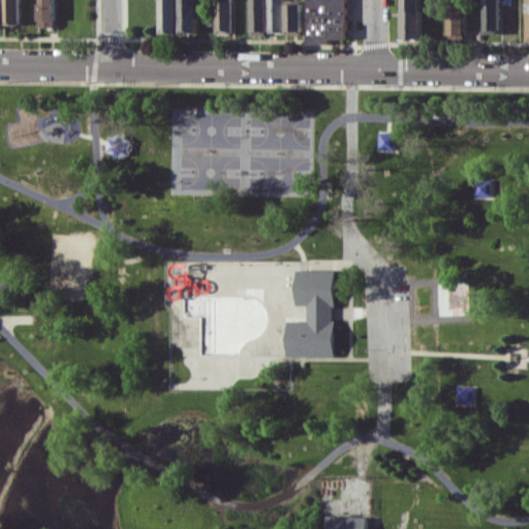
[(2,0),(3,25),(20,25),(19,0),(2,0)]
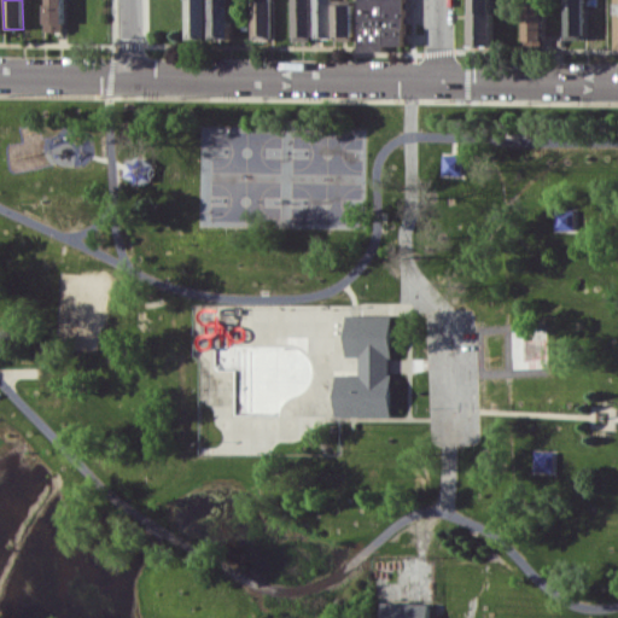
[(44,0),(45,31),(64,30),(63,0),(44,0)]
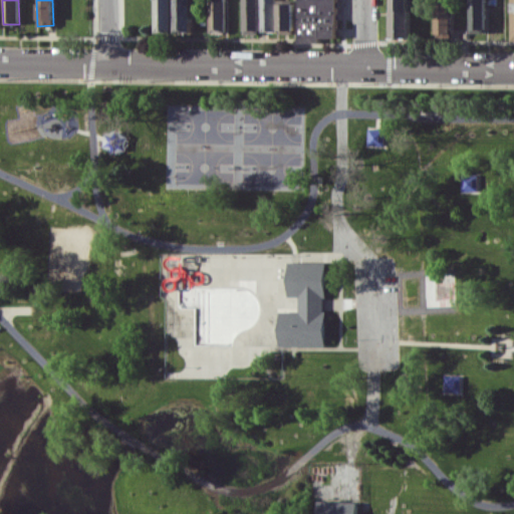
[(174,32),(173,0),(156,0),(157,32),(174,32)]
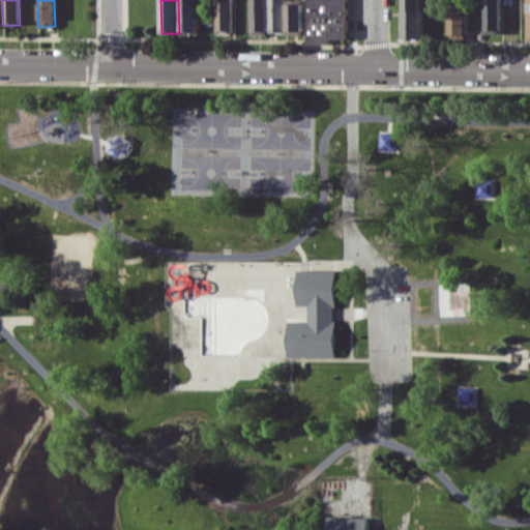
[(197,0),(180,0),(181,33),(198,32),(197,0)]
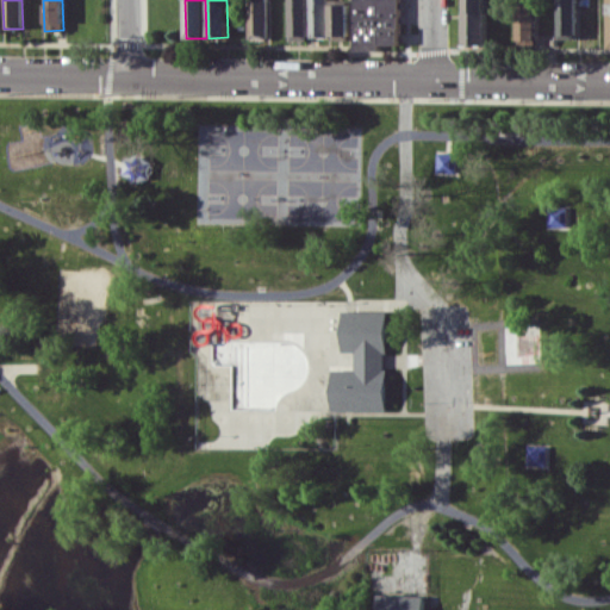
[(248,38),(267,38),(267,0),(249,0),(248,38)]
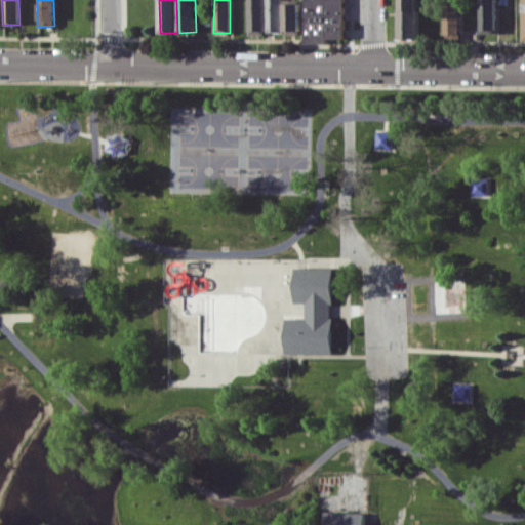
[(248,0),(248,35),(264,35),(263,0),(248,0)]
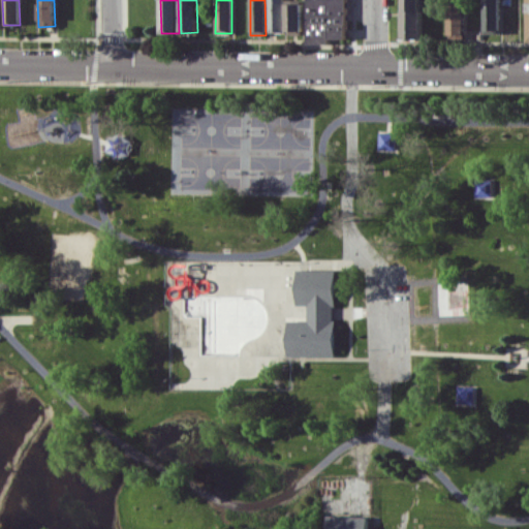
[(283,0),(268,0),(268,32),(283,32),(283,0)]
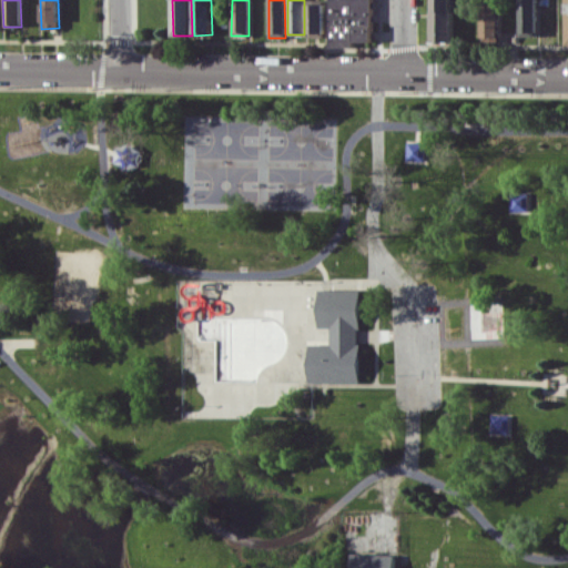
[(325,37),(324,0),(306,0),(307,37),(325,37)]
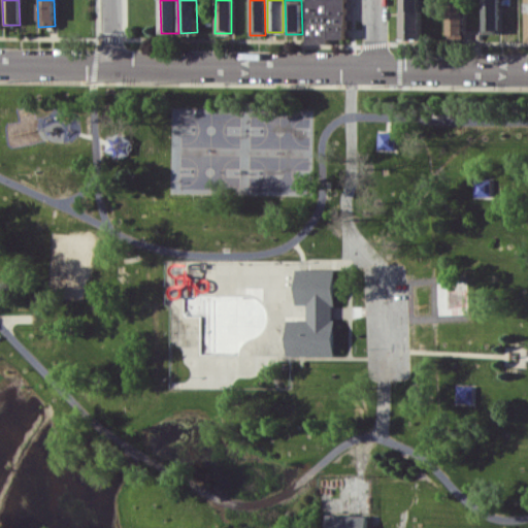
[(305,0),(306,43),(329,43),(329,38),(347,38),(345,0),(305,0)]
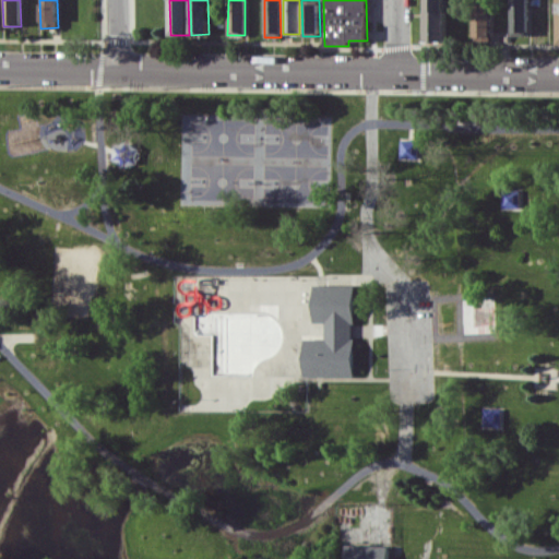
[(425,0),(425,42),(443,42),(443,0),(425,0)]
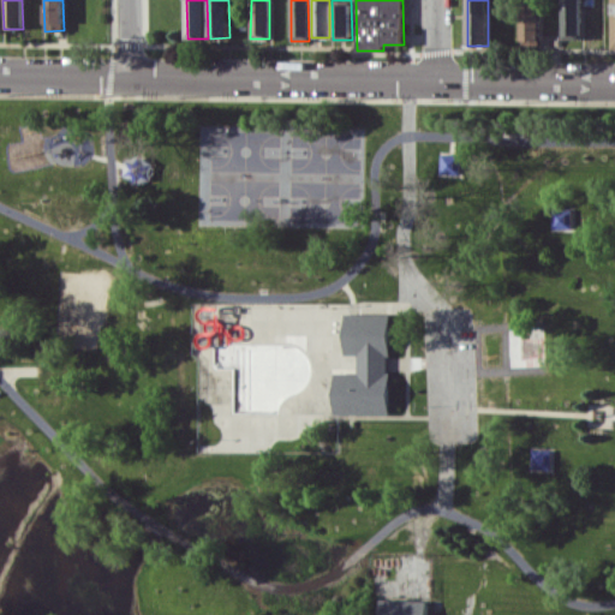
[(581,0),(562,0),(562,39),(581,40),(581,0)]
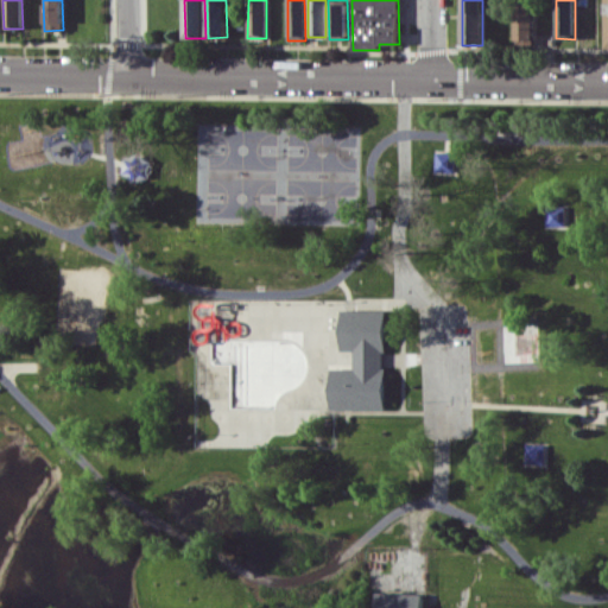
[(534,6),(515,6),(517,50),(534,50),(534,6)]
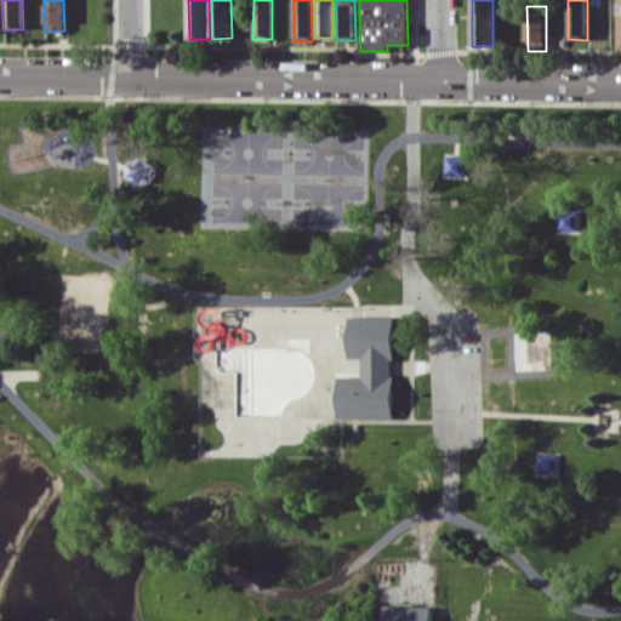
[(348,317),(389,317),(389,353),(391,414),(334,415),(336,377),(353,375),(355,357),(346,355),(348,317)]
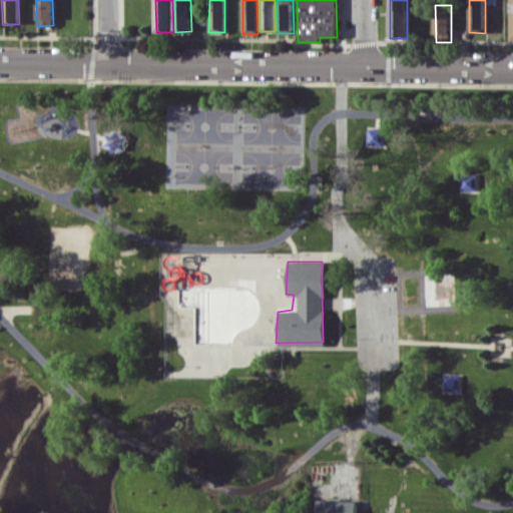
[(314,512),(315,500),(354,502),(353,512),(314,512)]
